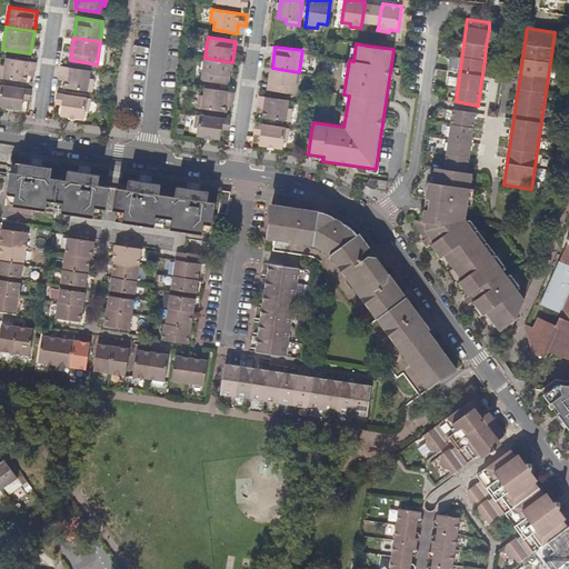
[(37,61),(30,60),(6,57),(5,66),(0,65),(0,77),(3,78),(27,81),(29,70),(36,71),(37,61)]
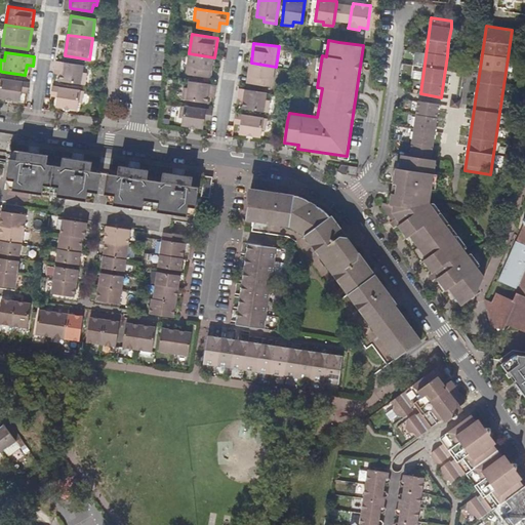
[(211,78),(214,57),(189,53),(186,74),(211,78)]
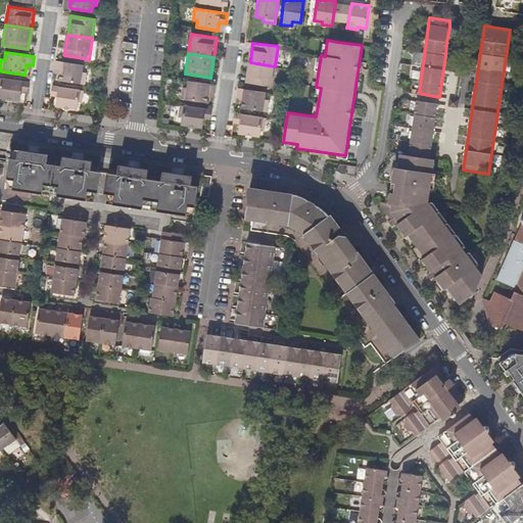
[(84,64),(63,61),(61,60),(57,60),(56,68),(60,68),(60,74),(59,80),(81,84),(85,84),(86,73),(83,73),(84,64)]
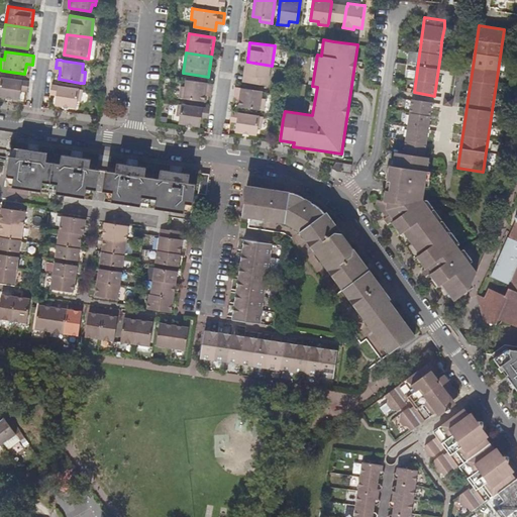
[(247,62),(244,82),(269,86),(272,66),(247,62)]
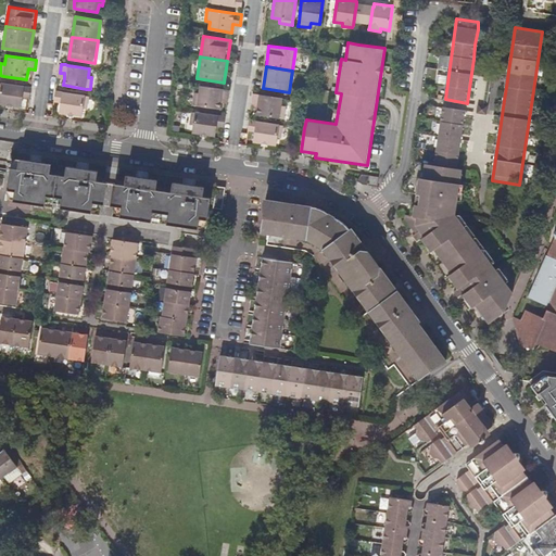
[(30,99),(32,87),(2,83),(0,93),(0,103),(21,106),(23,98),(30,99)]
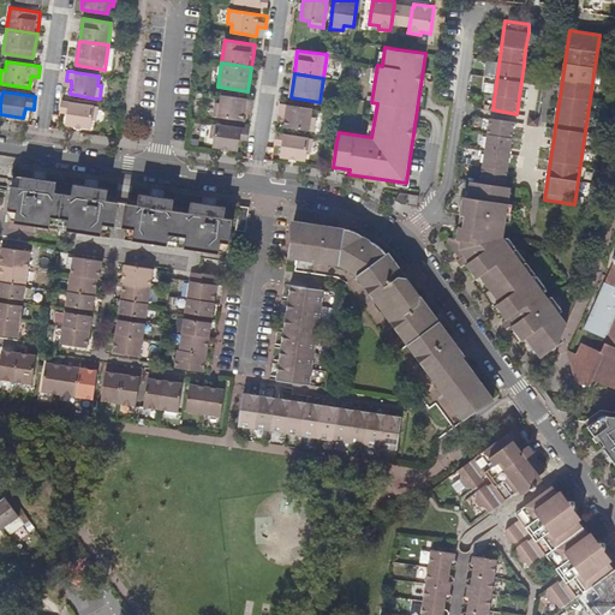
[(255,99),(246,97),(221,94),(220,103),(214,102),(213,117),(218,117),(244,121),(246,108),(254,109),(255,99)]
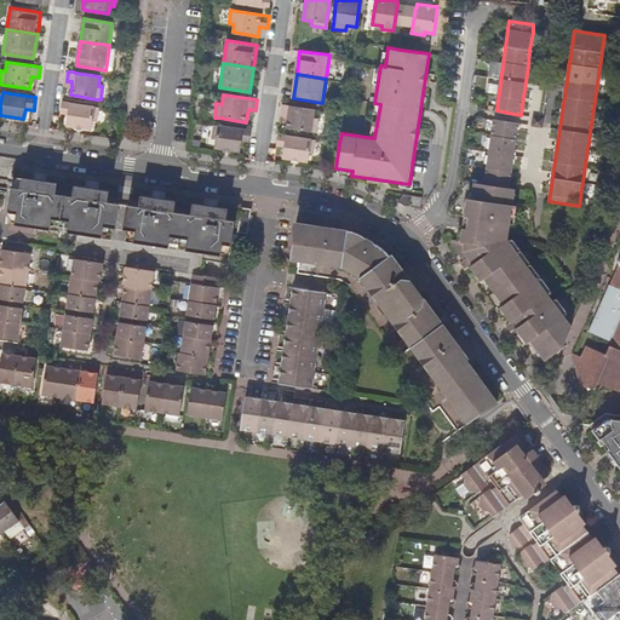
[(95,107),(68,102),(63,101),(62,112),(67,113),(65,126),(91,130),(93,120),(97,121),(99,107),(95,107)]
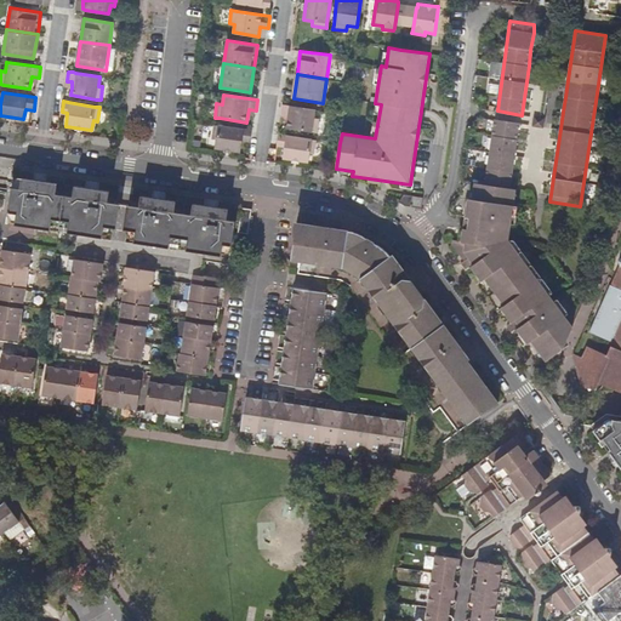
[(315,109),(292,106),(284,104),(281,120),(288,121),(286,127),(313,132),(318,132),(320,119),(314,118),(315,109)]
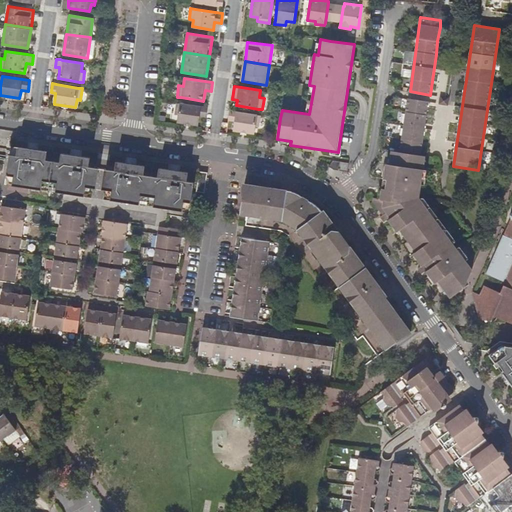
[(440,96),(439,104),(448,105),(449,97),(440,96)]
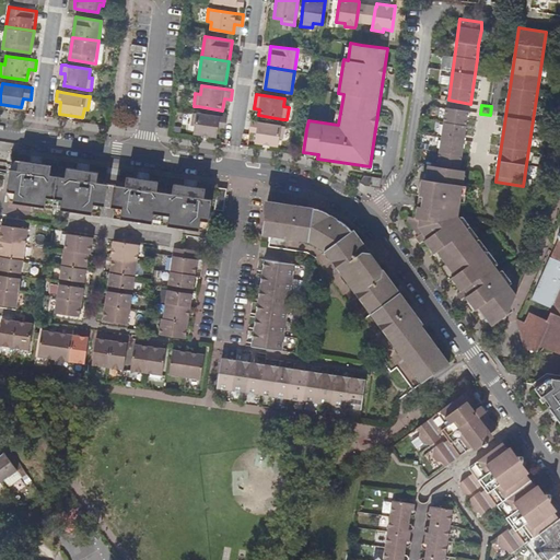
[(446,107),(438,166),(461,170),(463,154),(465,140),(469,112),(446,107)]
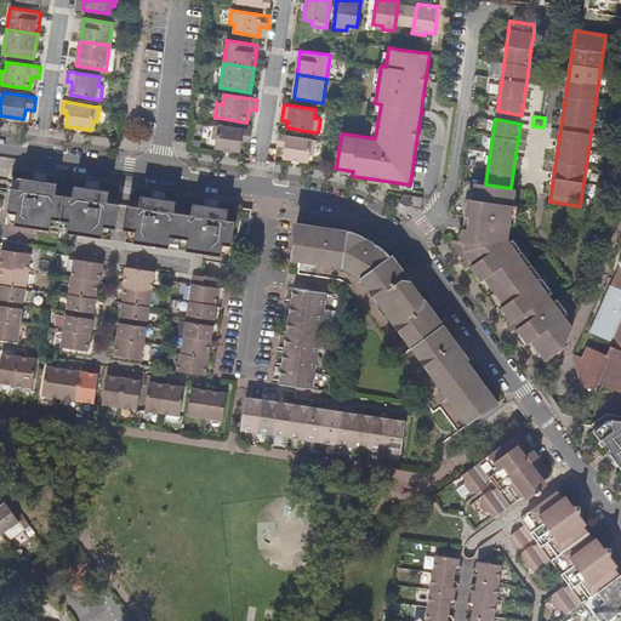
[(251,143),(252,130),(220,125),(215,124),(212,136),(217,137),(218,137),(216,149),(241,153),(243,142),(251,143)]
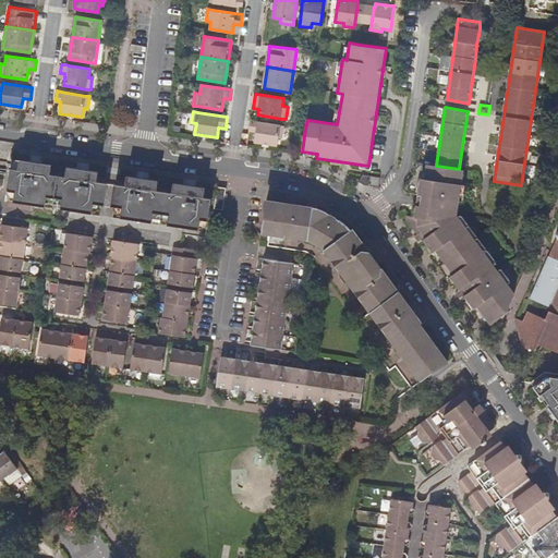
[(284,125),(252,120),(250,132),(255,133),(254,143),(277,146),(278,137),(282,138),(284,125)]
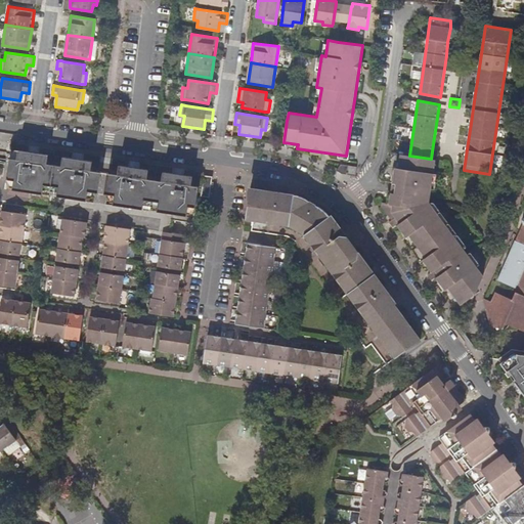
[(23,150),(23,145),(12,143),(12,149),(18,150),(16,159),(10,158),(0,156),(0,177),(13,180),(12,189),(42,193),(43,184),(51,186),(54,165),(47,164),(48,155),(23,150)]
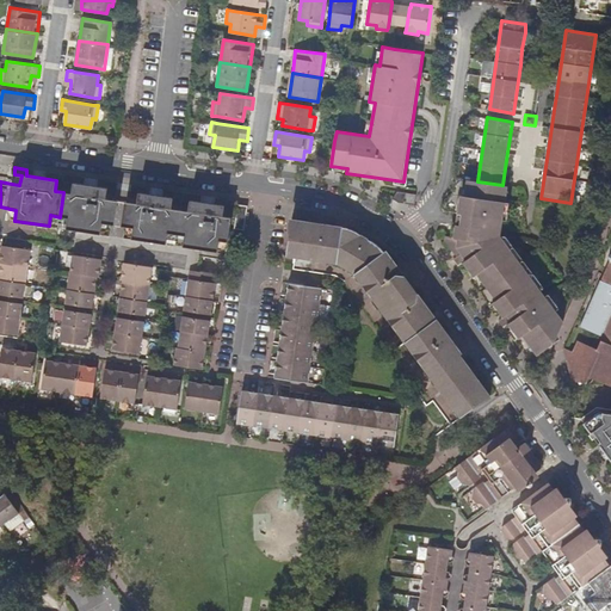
[(562,323),(563,320),(539,289),(529,275),(501,236),(505,209),(508,186),(503,185),(477,181),(467,180),(464,196),(461,196),(458,213),(455,236),(445,236),(445,241),(457,257),(455,258),(498,318),(501,315),(512,329),(508,332),(529,360),(538,355),(562,323)]
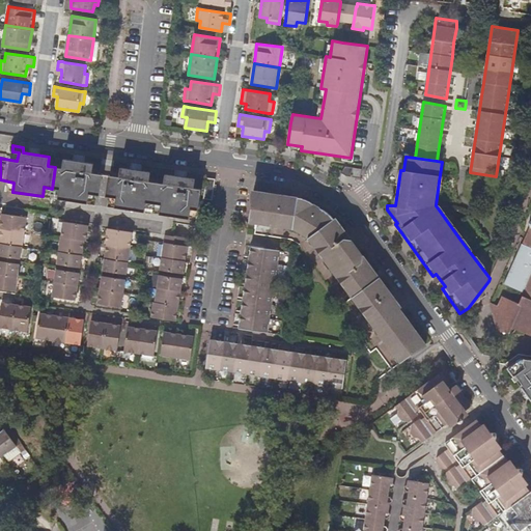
[(55,167),(52,189),(59,190),(58,198),(87,203),(88,194),(100,195),(102,174),(92,172),(93,163),(64,159),(62,168),(55,167)]
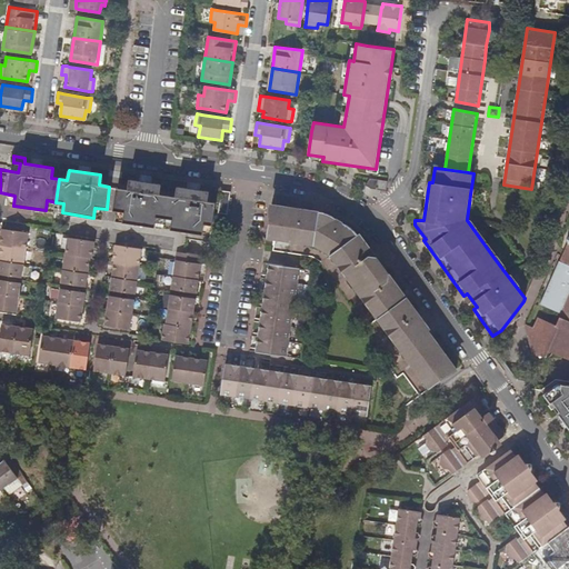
[(371,188),(379,179),(370,178),(367,185),(371,188)]
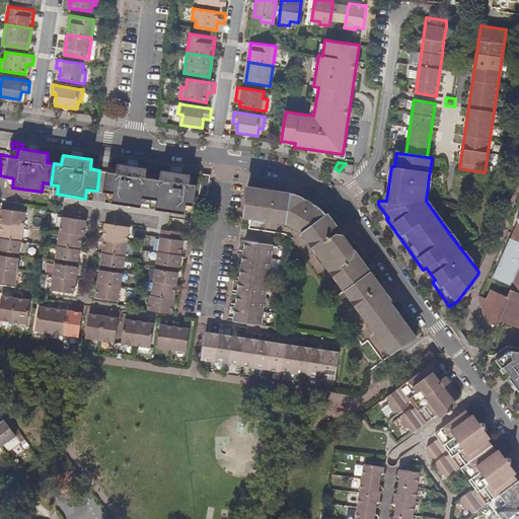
[(352,173),(353,164),(346,163),(344,172),(352,173)]
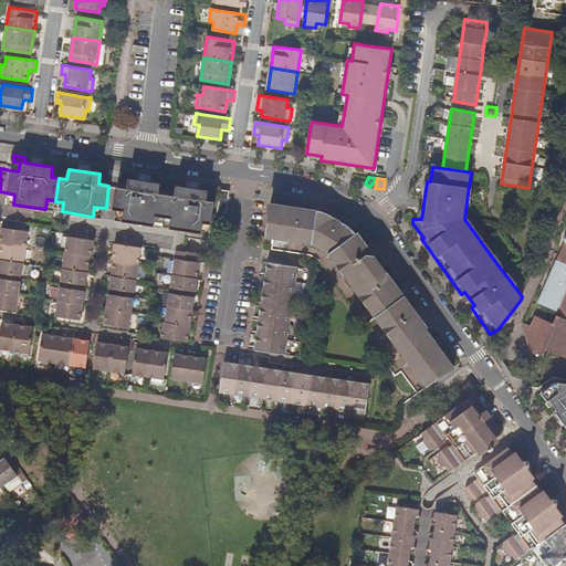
[(203,223),(211,224),(213,201),(207,200),(208,190),(177,186),(175,196),(159,194),(160,184),(129,179),(128,188),(116,187),(114,209),(124,211),(123,221),(154,226),(156,216),(173,219),(170,228),(201,233),(203,223)]
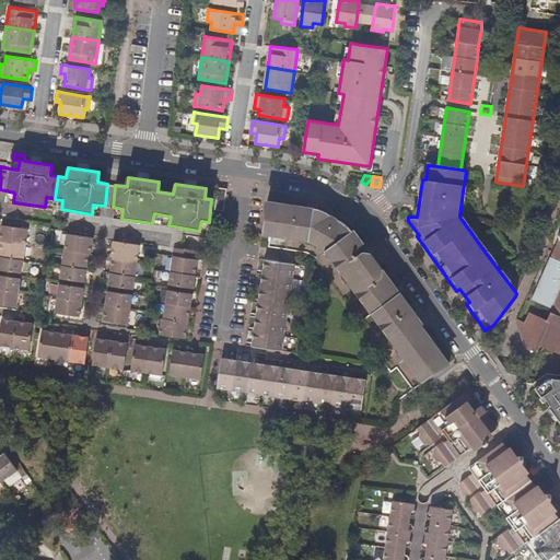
[(226,189),(221,188),(219,188),(216,209),(217,210),(223,211),(226,189)]
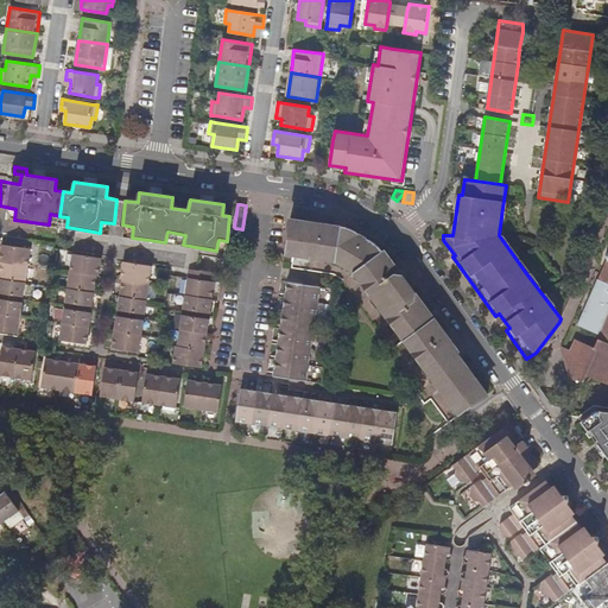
[(353,273),(399,335),(458,416),(472,405),(488,393),(460,354),(461,350),(460,349),(420,298),(384,249),(382,251),(366,236),(355,232),(341,226),(290,217),(284,254),(309,259),(335,263),(353,273)]
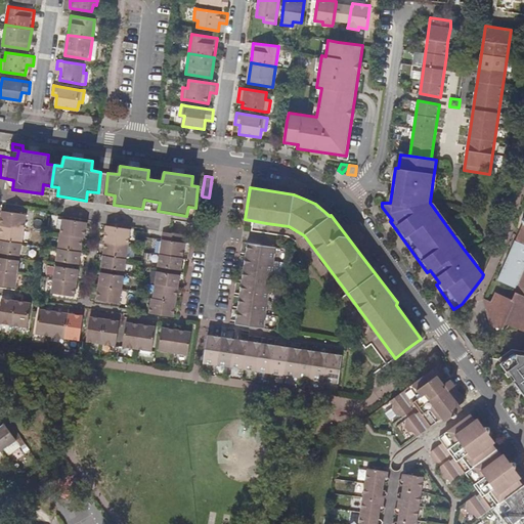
[(0,252),(20,255),(27,214),(2,211),(0,226),(0,227),(0,252)]
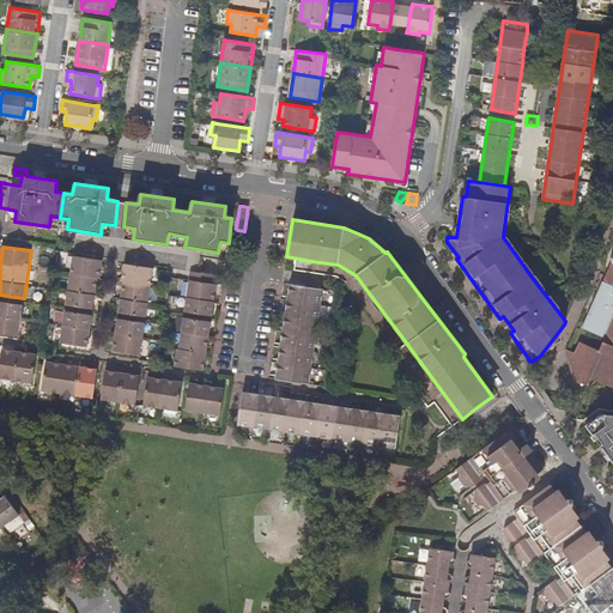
[(66,304),(93,308),(98,278),(99,279),(103,260),(73,255),(66,304)]
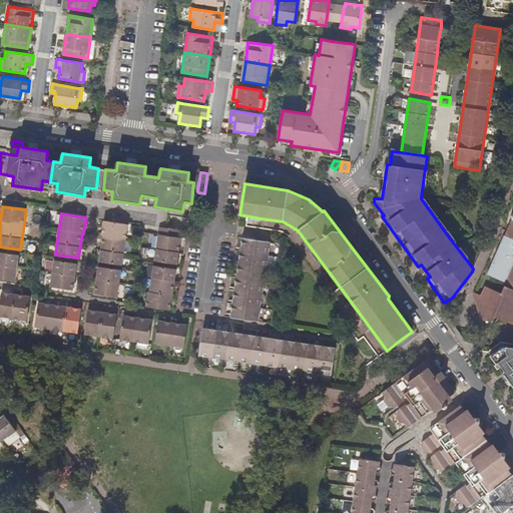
[(128,224),(103,220),(101,235),(102,235),(100,249),(99,262),(122,265),(126,239),(128,225),(128,224)]
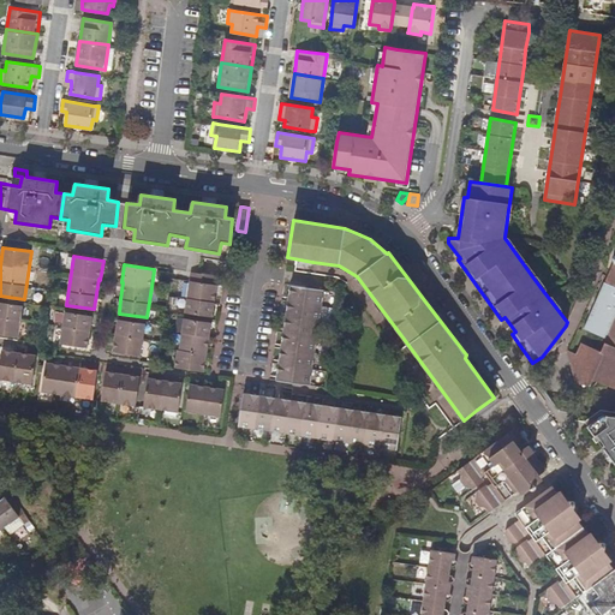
[(218,280),(191,276),(190,281),(190,285),(187,298),(186,298),(185,312),(213,316),(216,288),(218,280)]
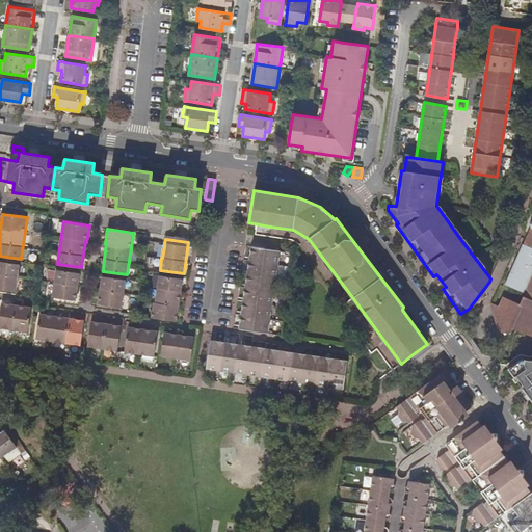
[(531,274),(531,248),(523,244),(505,285),(524,293),(531,274)]
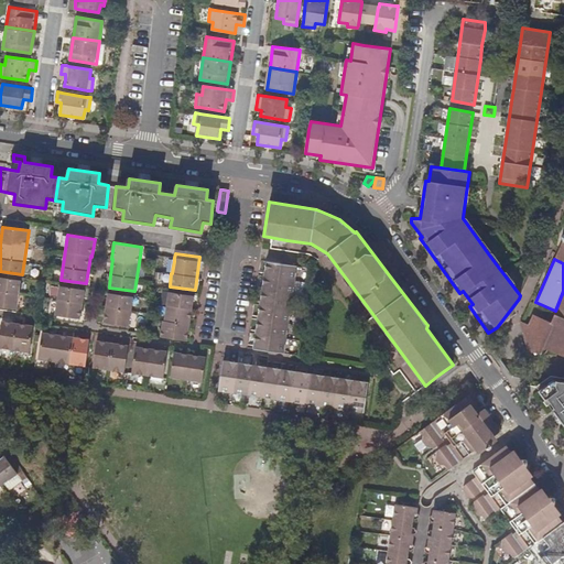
[(257,334),(255,348),(285,353),(297,267),(268,262),(266,275),(263,290),(261,305),(257,334)]
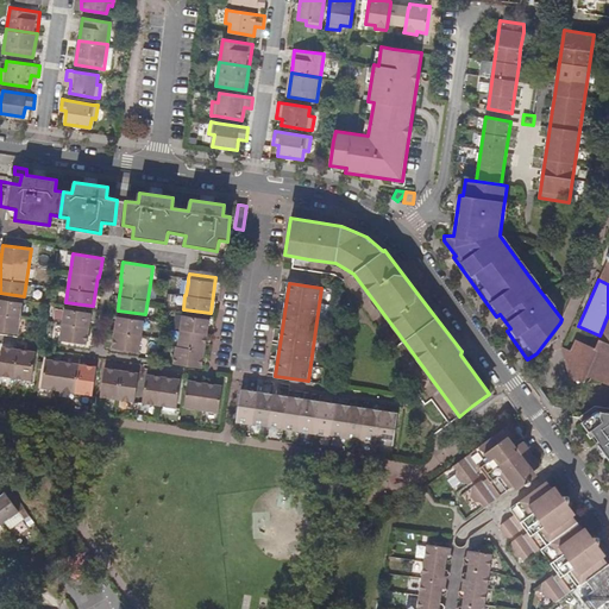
[(0,331),(18,334),(22,318),(23,302),(0,299),(0,331)]
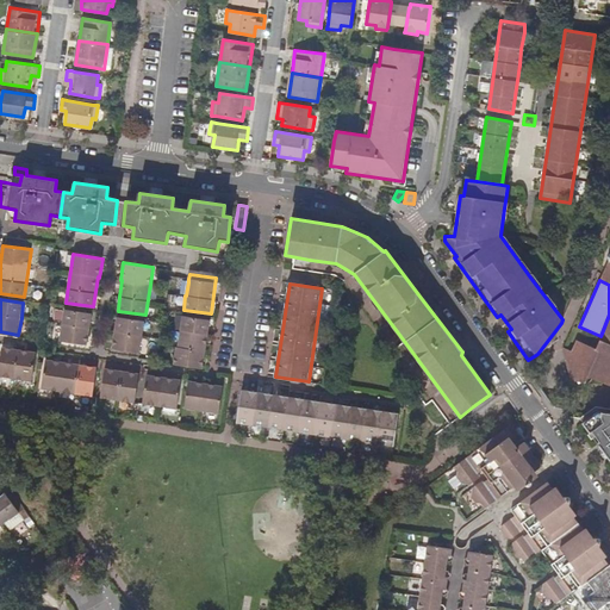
[(60,341),(87,344),(89,328),(92,313),(64,309),(60,341)]
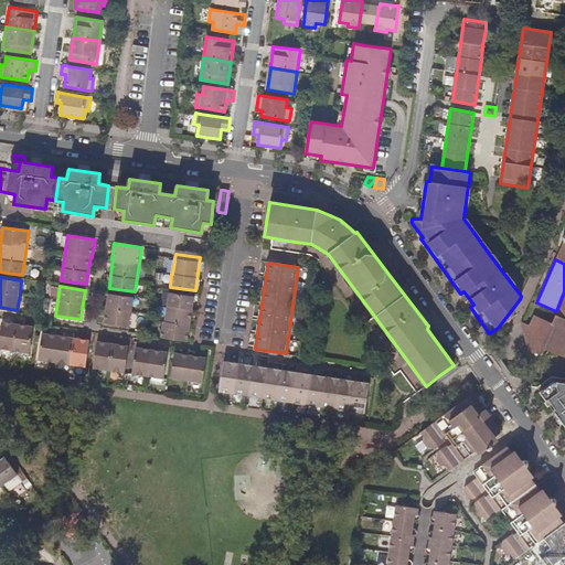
[(193,309),(194,297),(169,292),(164,322),(163,321),(161,337),(188,341),(190,326),(193,309)]
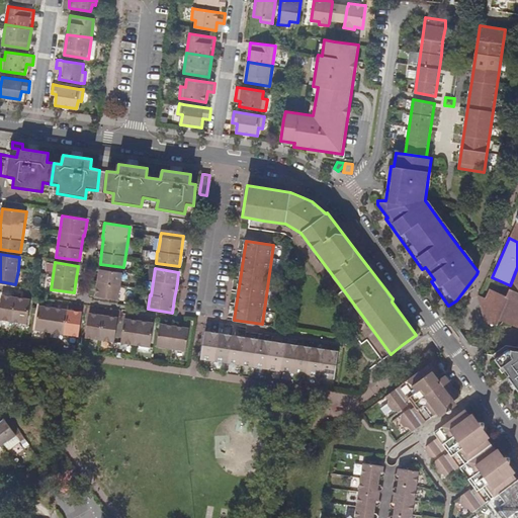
[(122,272),(99,269),(97,281),(95,295),(96,295),(119,299),(121,285),(122,272)]
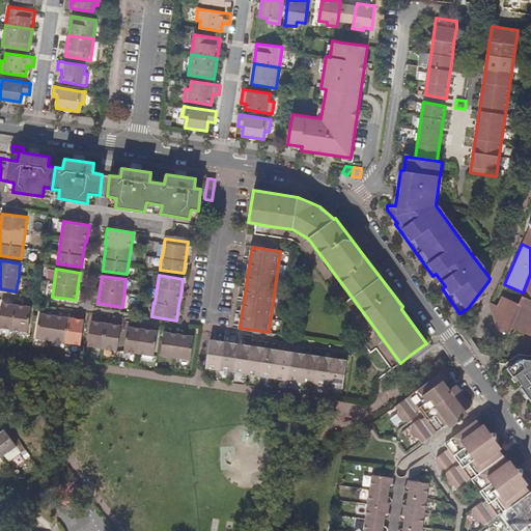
[(530,299),(523,296),(519,303),(503,296),(498,307),(491,304),(498,331),(510,333),(512,332),(513,330),(513,329),(530,335),(530,299)]
